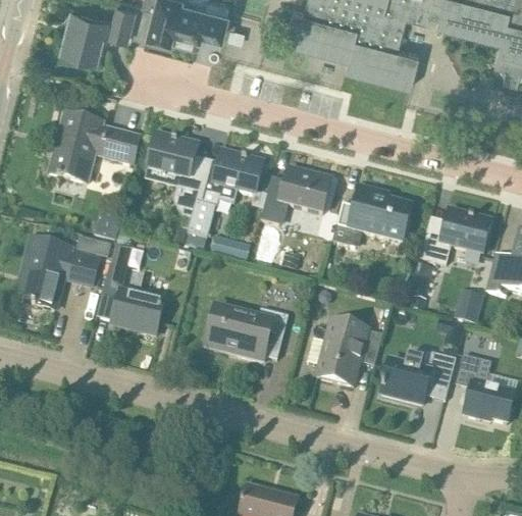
[(151,0),(144,31),(169,38),(178,0),(151,0)]
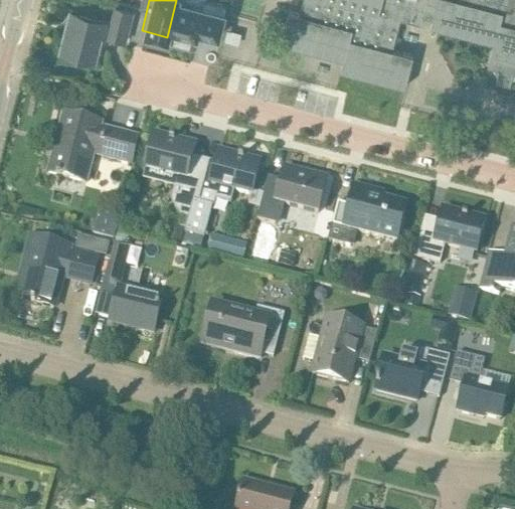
[(179,0),(170,36),(194,42),(198,28),(219,34),(226,8),(224,7),(226,1),(222,0),(179,0)]
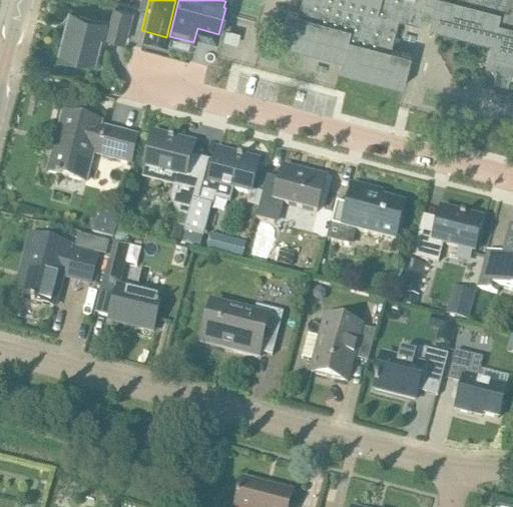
[(300,0),(298,8),(288,6),(280,38),(342,54),(340,64),(404,81),(412,49),(391,44),(399,14),(420,19),(422,11),(431,14),(429,21),(492,37),(486,61),(492,63),(496,70),(495,76),(508,79),(510,73),(512,71),(512,0),(300,0)]
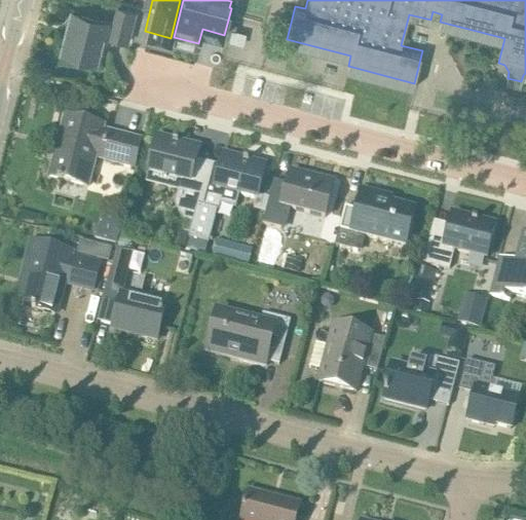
[(136,7),(118,2),(114,19),(72,7),(62,49),(97,58),(104,32),(127,38),(136,7)]
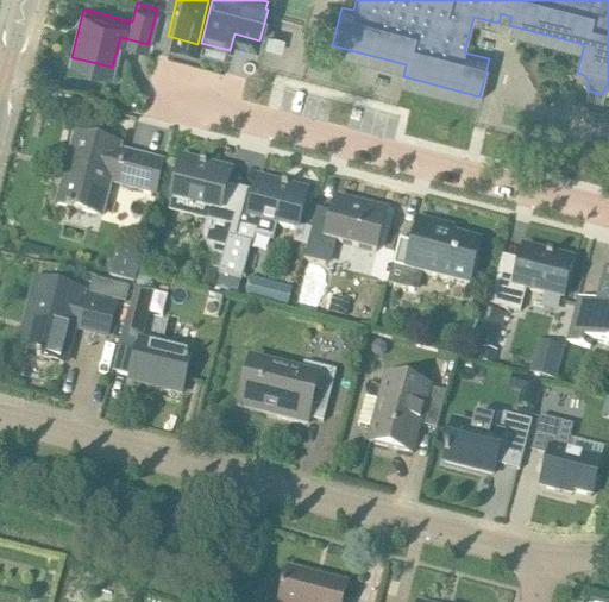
[(58,199),(81,205),(102,209),(111,176),(155,188),(163,157),(119,145),(120,140),(76,129),(58,199)]
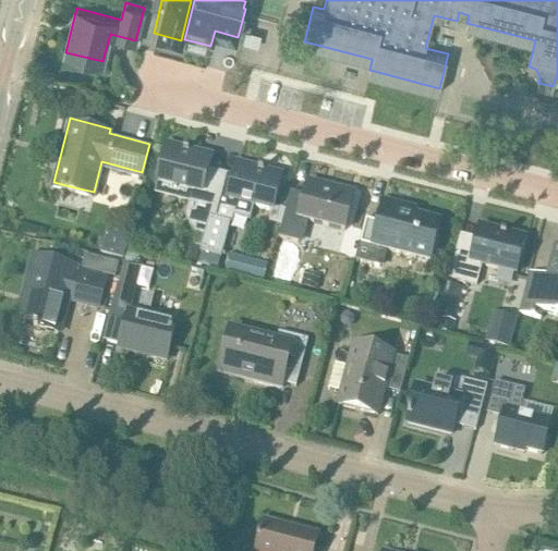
[(193,240),(202,242),(219,174),(206,171),(211,151),(168,139),(155,188),(189,197),(184,212),(194,229),(195,229),(193,240)]
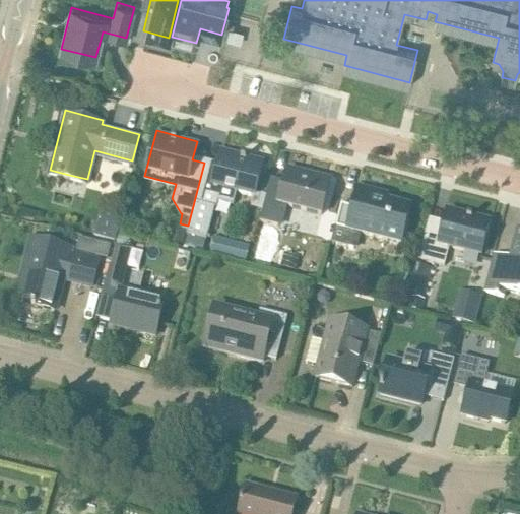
[(187,230),(203,234),(206,235),(216,195),(233,199),(236,187),(254,191),(263,157),(221,147),(216,166),(204,163),(188,226),(187,230)]
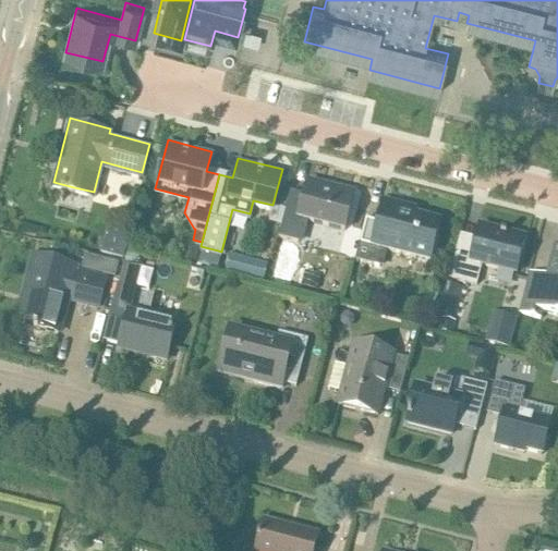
[(308,176),(304,190),(292,186),(279,232),(303,239),(310,216),(344,224),(354,188),(308,176)]
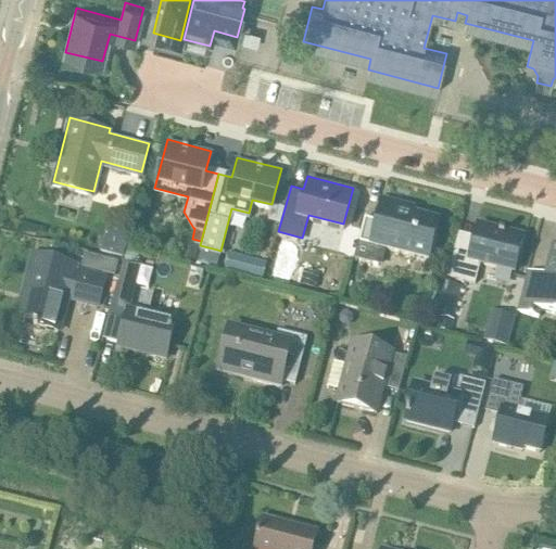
[(365,213),(359,233),(354,254),(382,262),(387,244),(429,255),(439,215),(401,205),(402,200),(382,195),(377,216),(365,213)]
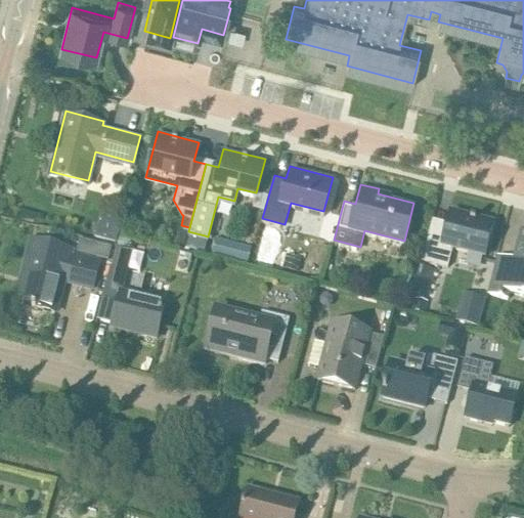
[(433,215),(428,235),(422,256),(448,263),(453,246),(484,253),(493,218),(451,208),(448,219),(433,215)]
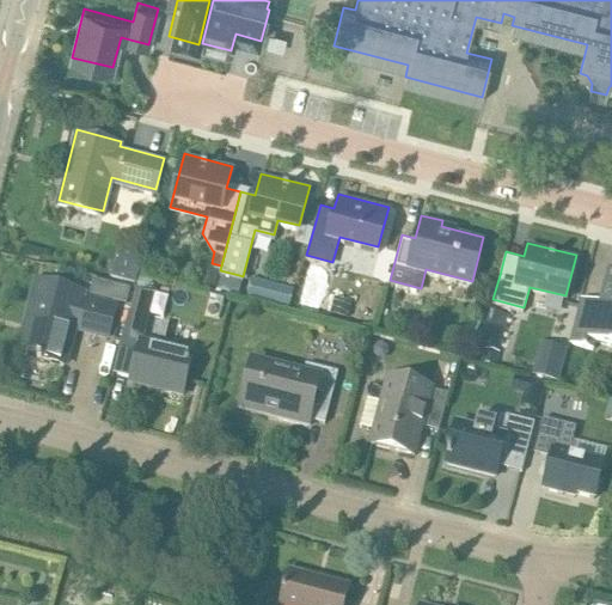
[(213,288),(219,267),(200,262),(194,282),(213,288)]
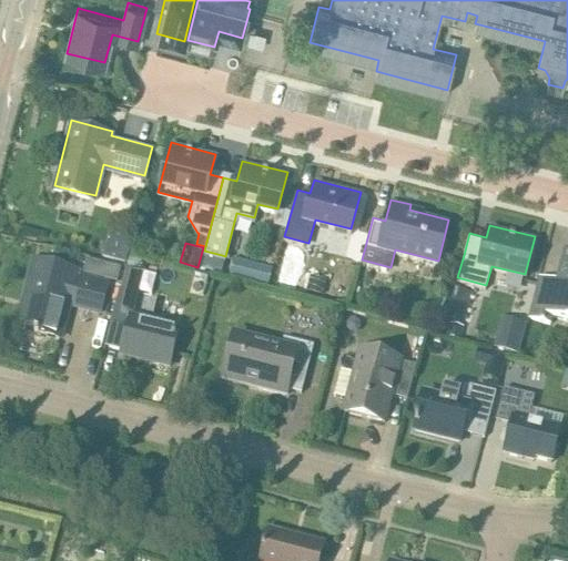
[(537,279),(531,302),(528,314),(549,319),(551,312),(567,316),(567,245),(566,245),(555,285),(537,279)]
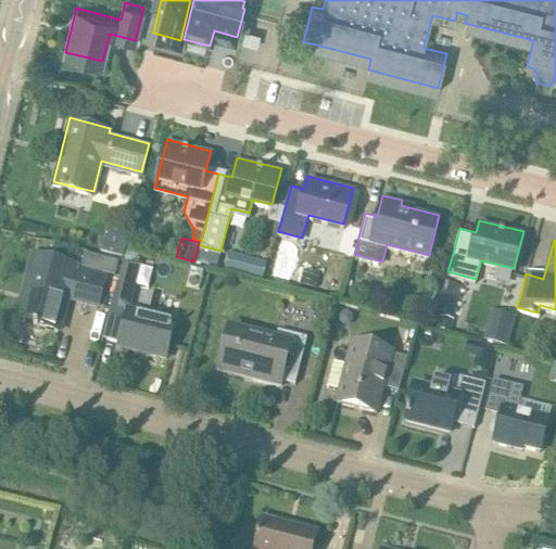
[(229,249),(225,267),(263,277),(267,258),(229,249)]
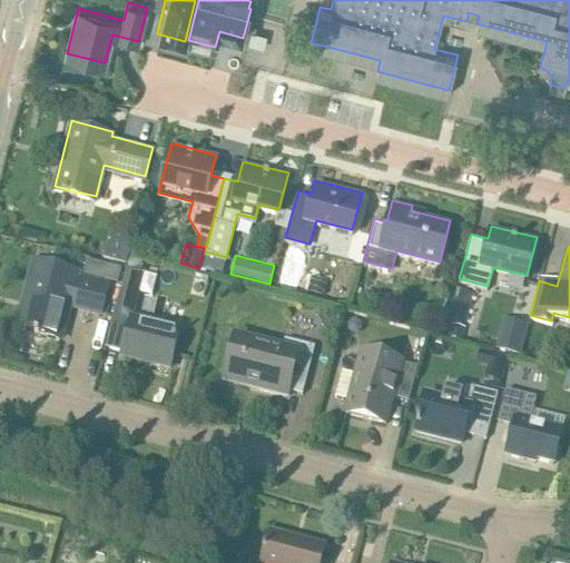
[(100,308),(106,286),(108,279),(77,270),(77,268),(35,257),(26,293),(32,294),(25,325),(60,334),(70,293),(82,295),(80,303),(100,308)]
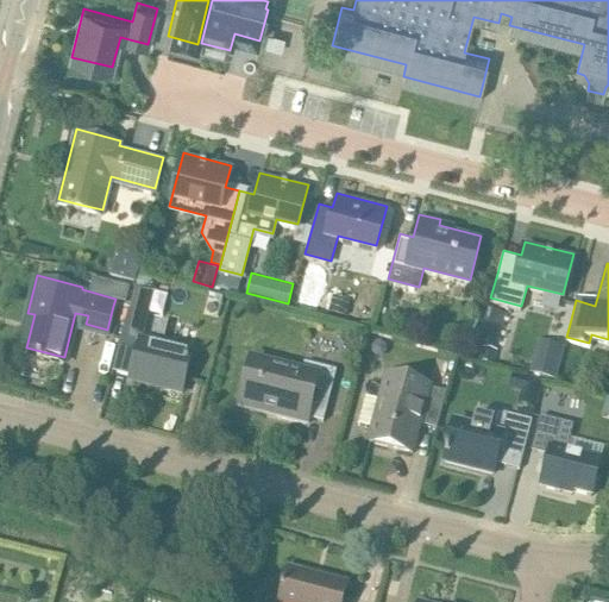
[(312,309),(316,294),(299,289),(294,306),(312,309)]
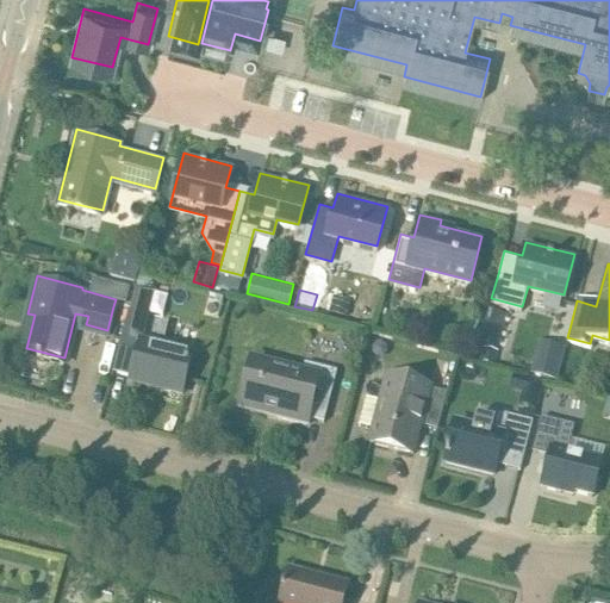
[(479,333),(499,339),(508,308),(487,303),(479,333)]
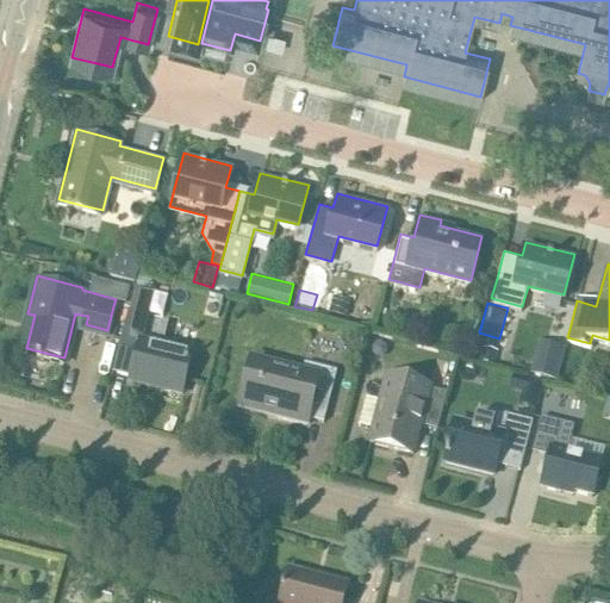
[(128,306),(123,327),(117,350),(136,355),(130,374),(182,387),(192,349),(139,336),(147,311),(128,306)]
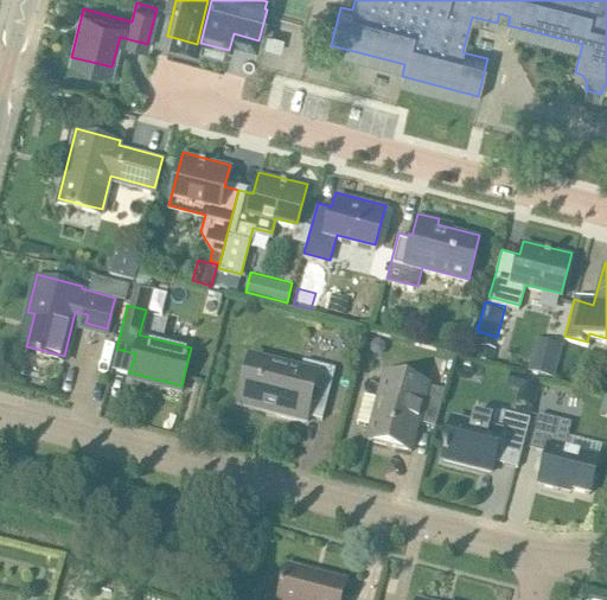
[(562,342),(544,337),(535,371),(542,372),(553,376),(562,342)]
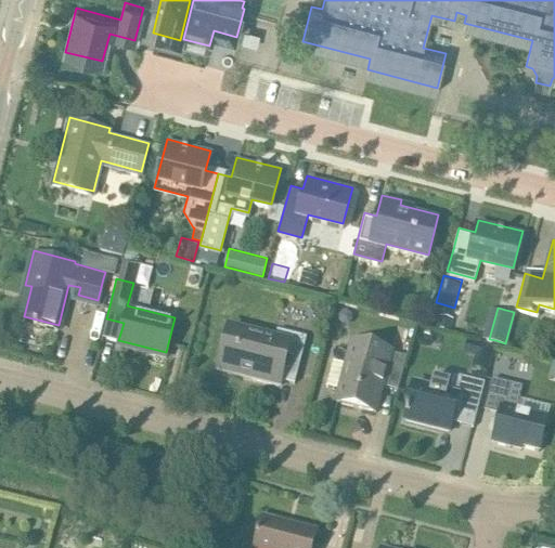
[(437,324),(449,327),(452,313),(440,311),(437,324)]
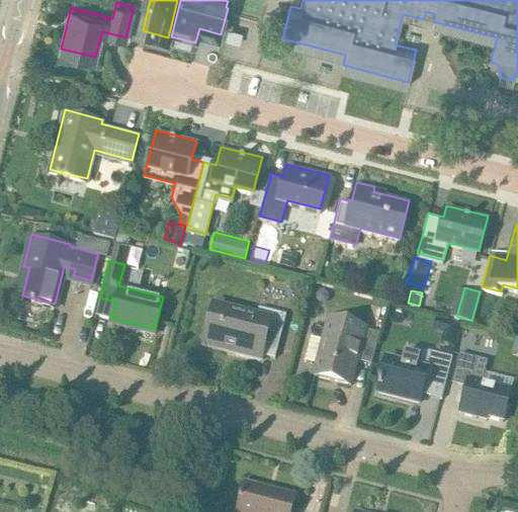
[(275,354),(280,334),(285,311),(259,305),(257,313),(214,302),(205,337),(235,345),(234,350),(260,356),(262,350),(275,354)]
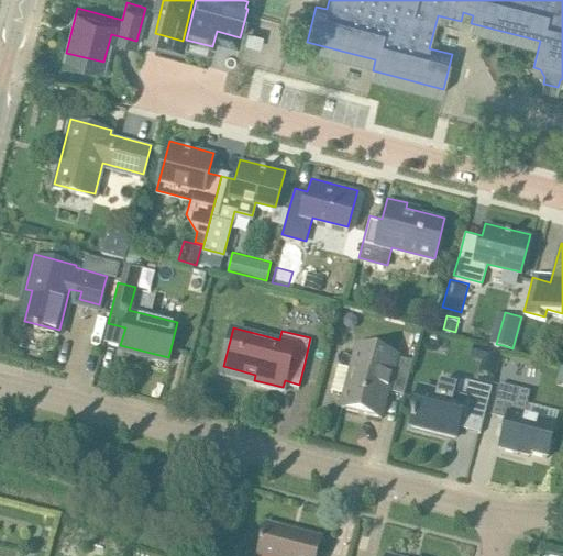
[(475,337),(470,355),(481,357),(478,367),(495,371),(503,345),(496,344),(475,337)]
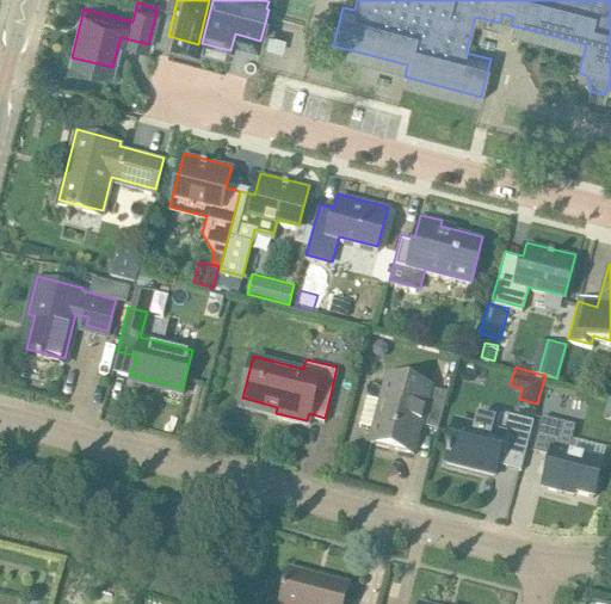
[(388,371),(381,395),(370,437),(414,449),(421,420),(438,425),(448,388),(388,371)]
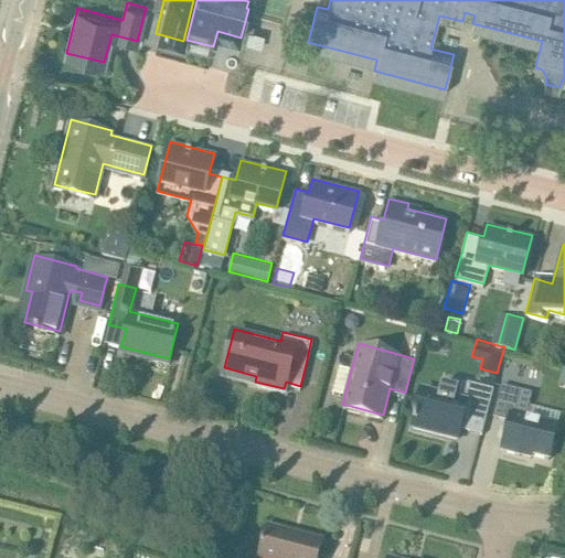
[(503,351),(500,364),(509,366),(513,353),(503,351)]
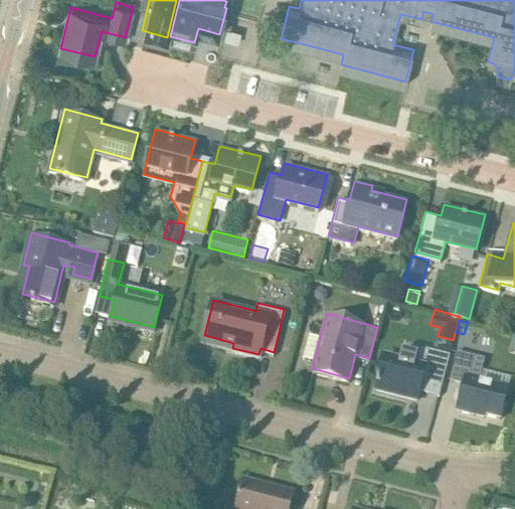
[(381,366),(376,385),(417,396),(419,386),(421,377),(422,376),(428,378),(426,388),(440,391),(451,350),(450,350),(440,348),(418,342),(418,343),(416,350),(402,346),(399,357),(384,353),(381,366)]
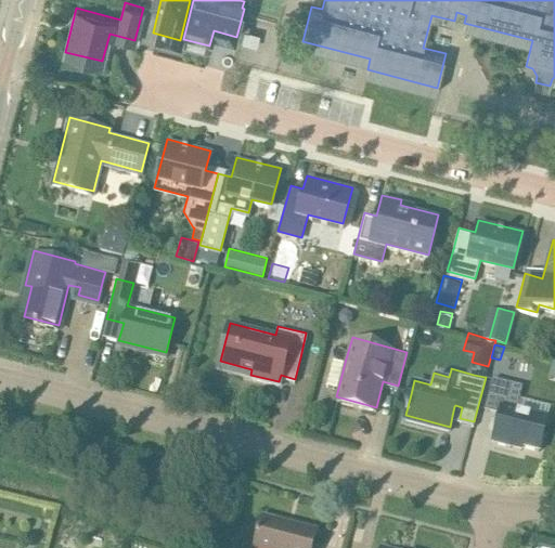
[(492,375),(490,385),(485,405),(501,409),(493,438),(511,442),(511,439),(539,446),(547,415),(515,406),(521,382),(492,375)]
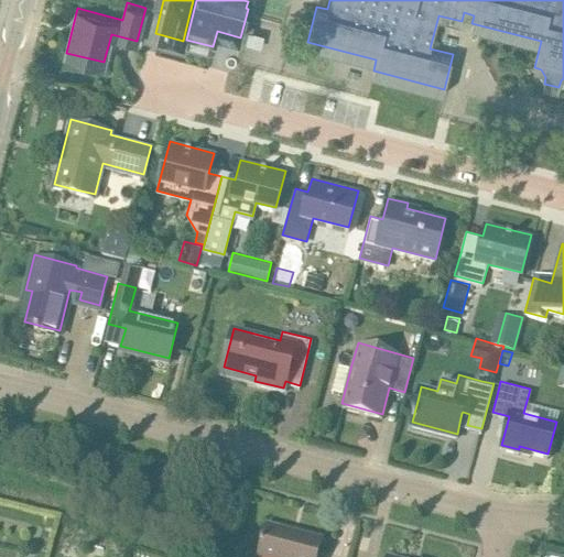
[(268,521),(262,543),(258,556),(315,556),(322,535),(268,521)]
